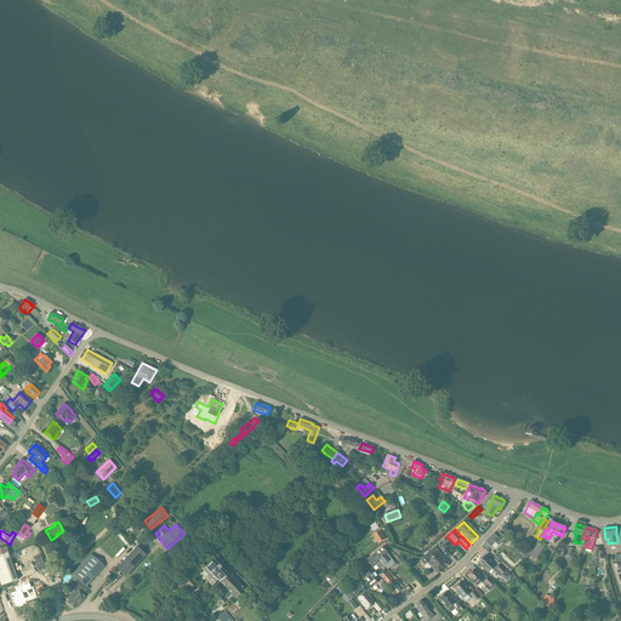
[(152,535),(148,530),(136,541),(140,545),(152,535)]
